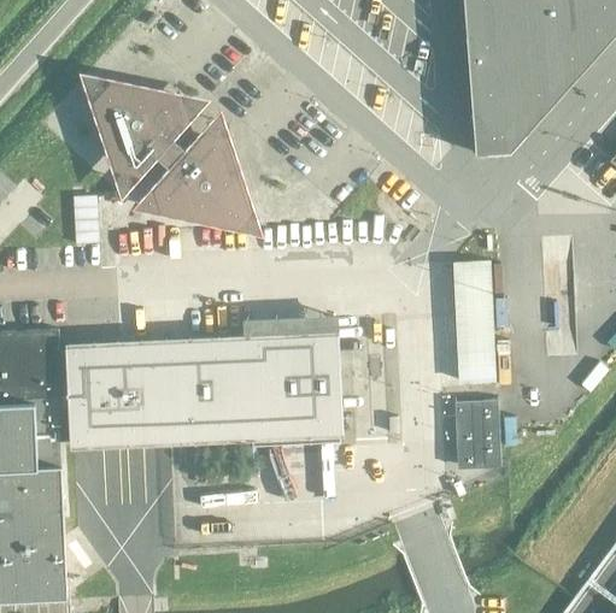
[(510,155),(615,35),(615,0),(462,0),(474,158),(510,155)]
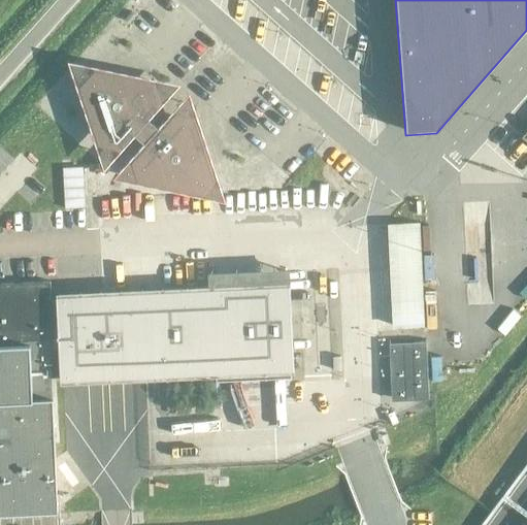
[(98,140),(121,145),(130,134),(147,149),(137,160),(144,182),(195,192),(210,175),(194,126),(171,121),(162,132),(158,129),(145,118),(155,106),(149,85),(97,74),(81,91),(98,140)]
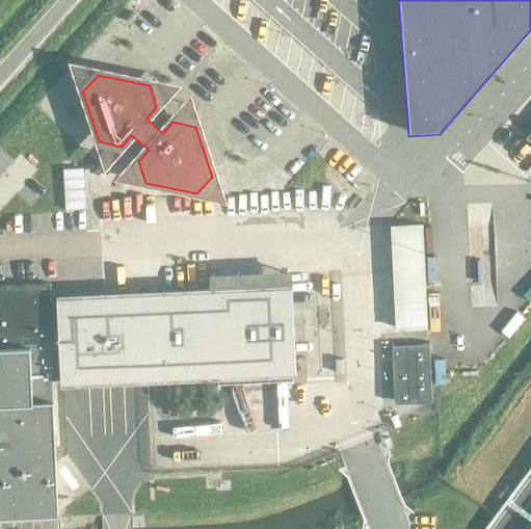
[(69,208),(86,207),(85,169),(68,169),(69,208)]
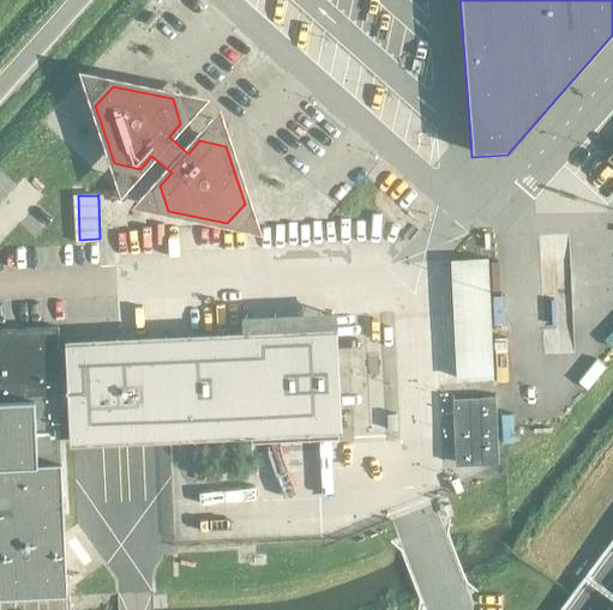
[(451,265),(457,381),(492,380),(487,264),(451,265)]
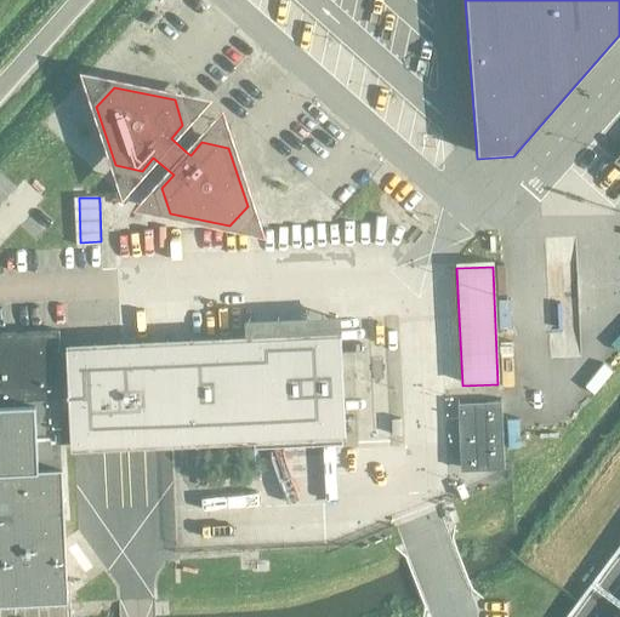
[(340,335),(249,338),(189,341),(119,344),(119,330),(0,336),(0,405),(68,403),(68,410),(70,446),(70,455),(74,455),(194,449),(254,446),(254,451),(256,451),(342,446),(341,441),(346,441),(340,335)]
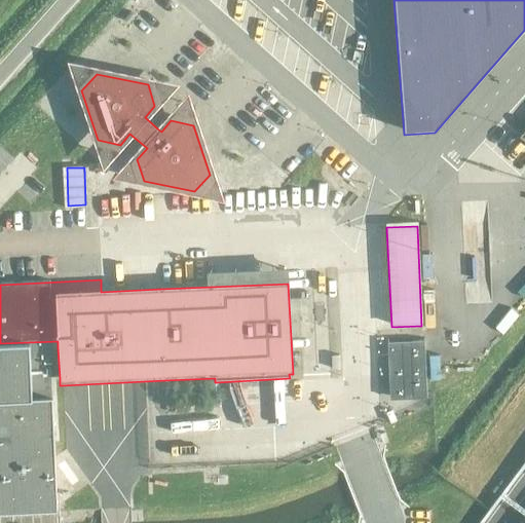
[(389,341),(391,398),(427,397),(426,340),(389,341)]
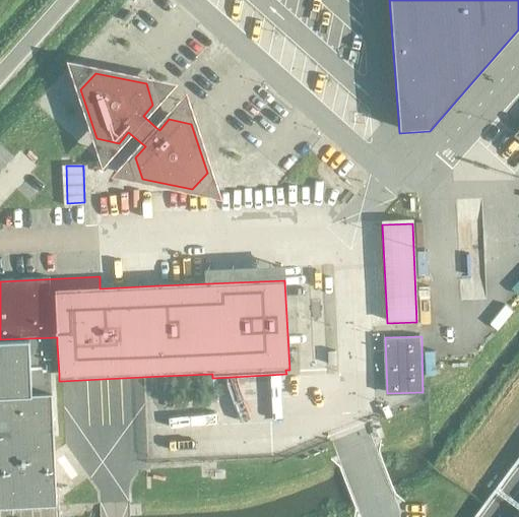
[(51,375),(59,374),(57,343),(57,337),(0,339),(0,509),(57,506),(51,375)]
